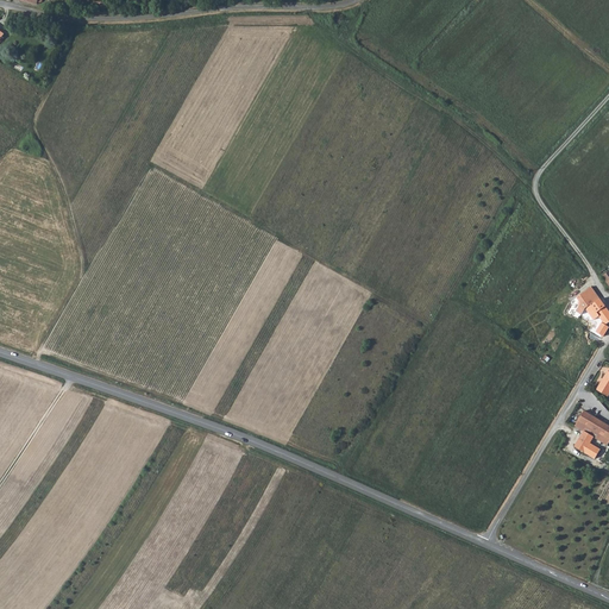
[(590,305),(600,299),(591,287),(582,293),(590,305)]
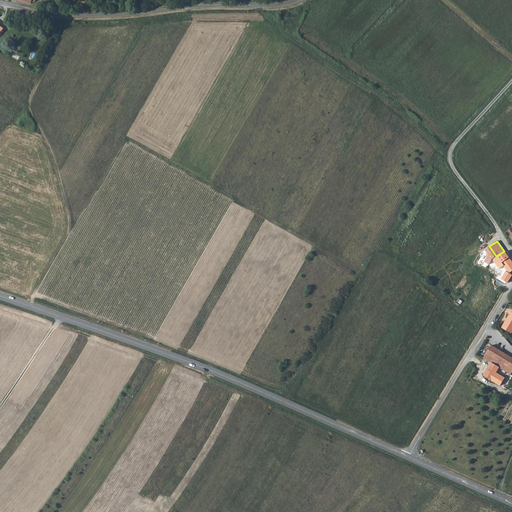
[(511,261),(504,251),(496,256),(500,261),(496,265),(499,270),(503,267),(508,274),(511,270),(511,261)]
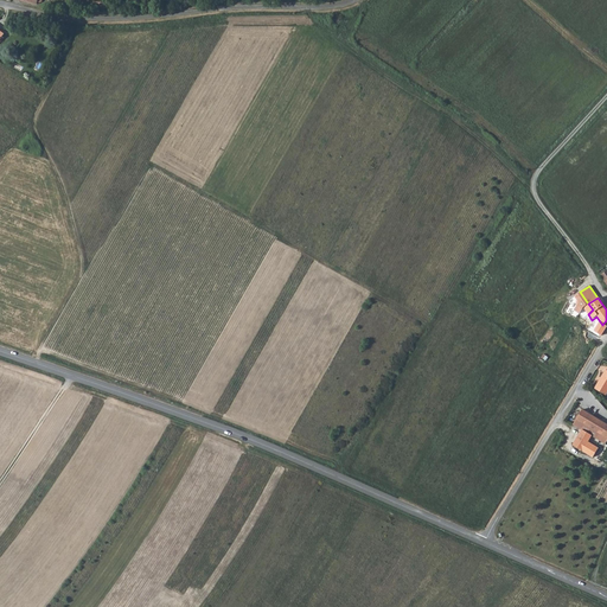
[(593,310),(588,304),(583,307),(588,314),(593,310)]
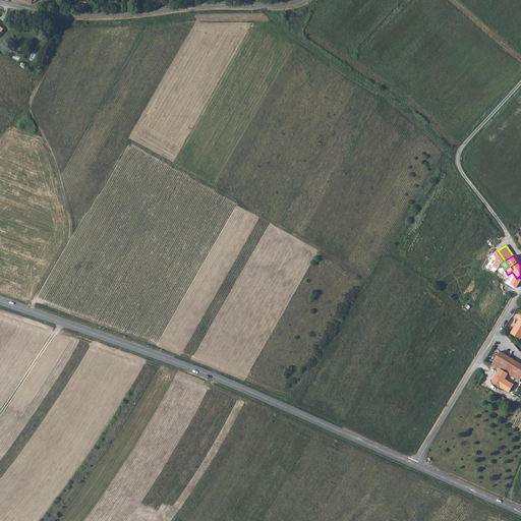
[(519,282),(517,279),(512,272),(508,275),(501,285),(511,292),(519,282)]
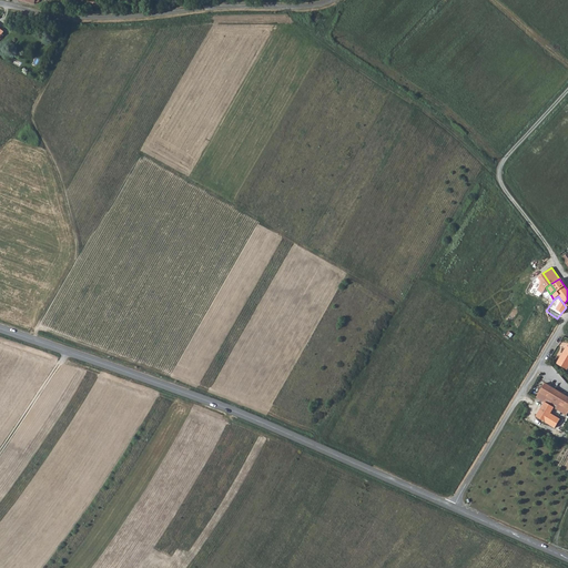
[(567,346),(556,364),(567,369),(567,366),(567,346)]
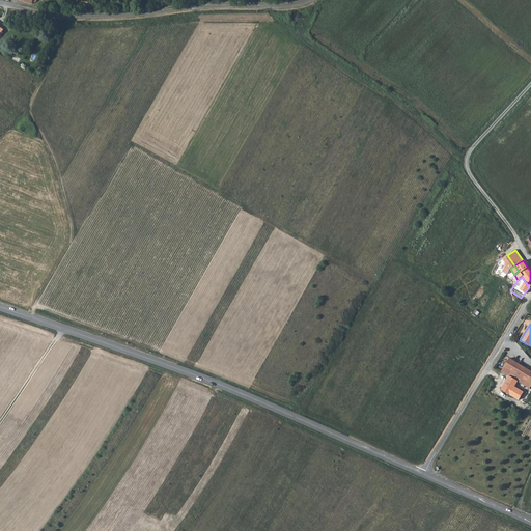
[(530,389),(529,388),(530,385),(530,371),(509,358),(501,371),(509,376),(502,389),(524,402),(530,391),(530,389)]
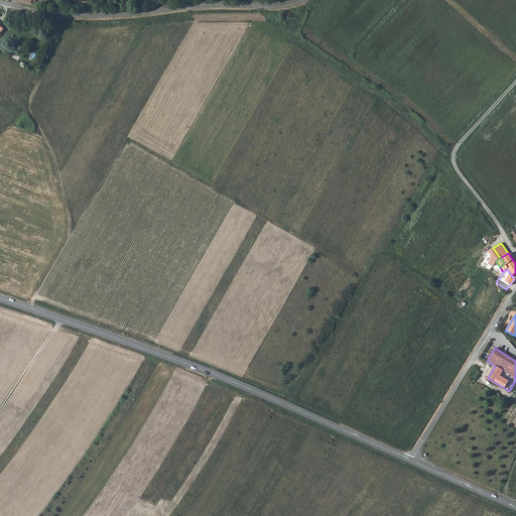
All buildings are outlined.
